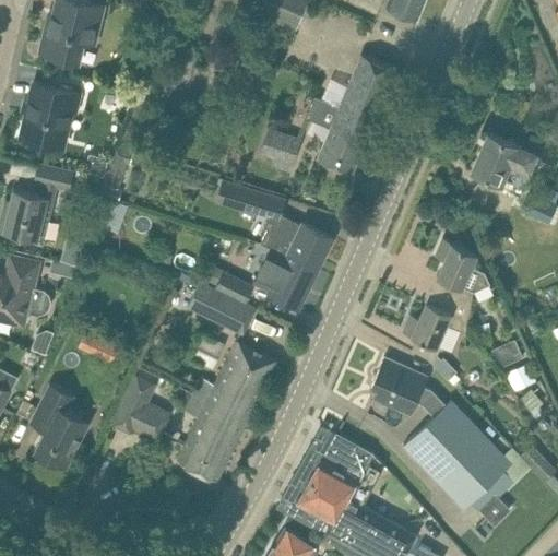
[(93,45),(103,8),(71,0),(57,0),(49,33),(45,33),(40,52),(78,62),(82,43),(93,45)]
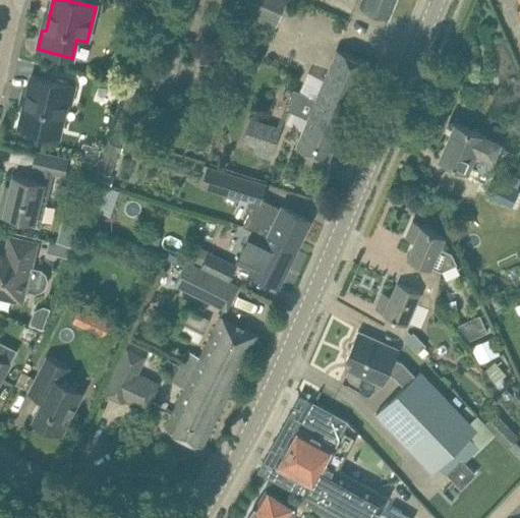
[(205,0),(275,30),(287,0),(205,0)]
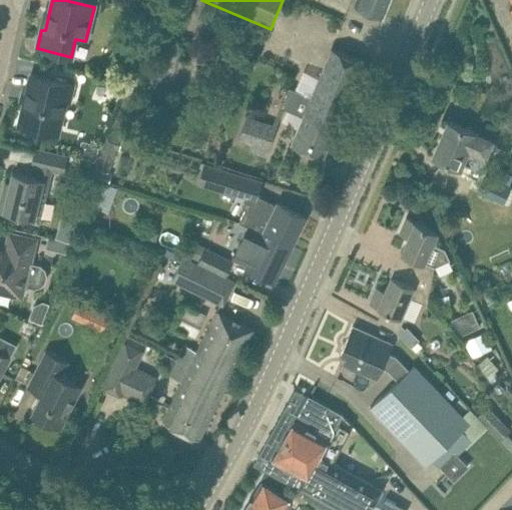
[(383,19),(390,0),(357,0),(354,7),(383,19)]
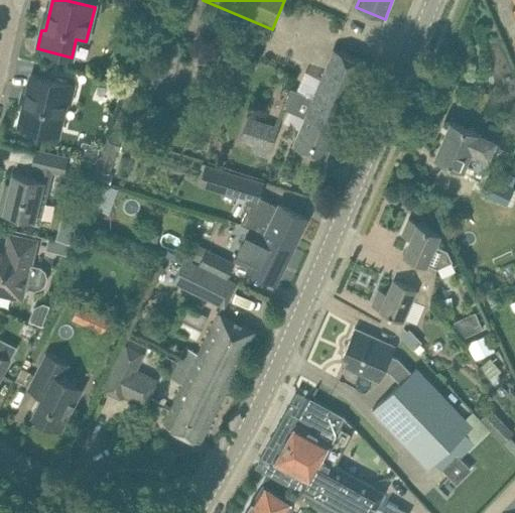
[(336,51),(315,100),(289,90),(282,110),(307,119),(295,148),(325,161),(365,65),(336,51)]
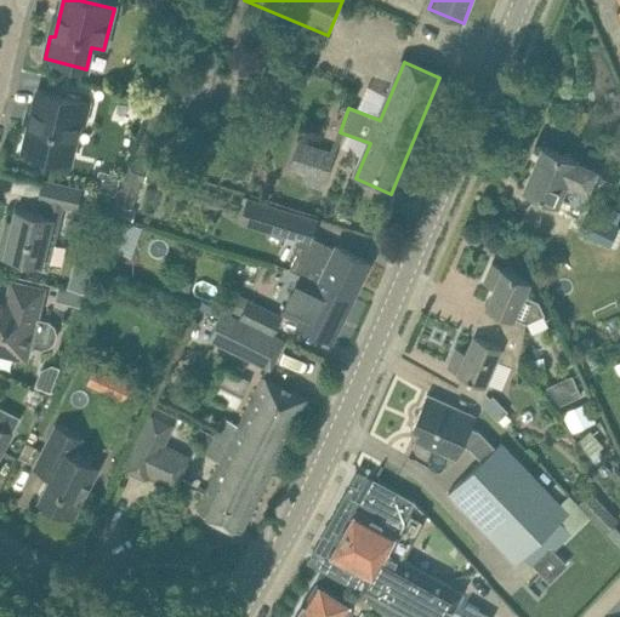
[(29,126),(22,154),(69,165),(79,125),(84,126),(89,106),(84,104),(84,103),(37,92),(32,114),(33,115),(30,126),(29,126)]
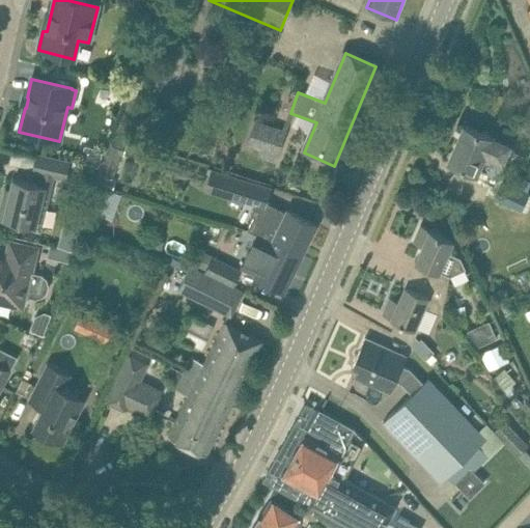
[(254,122),(246,145),(277,156),(284,133),(254,122)]
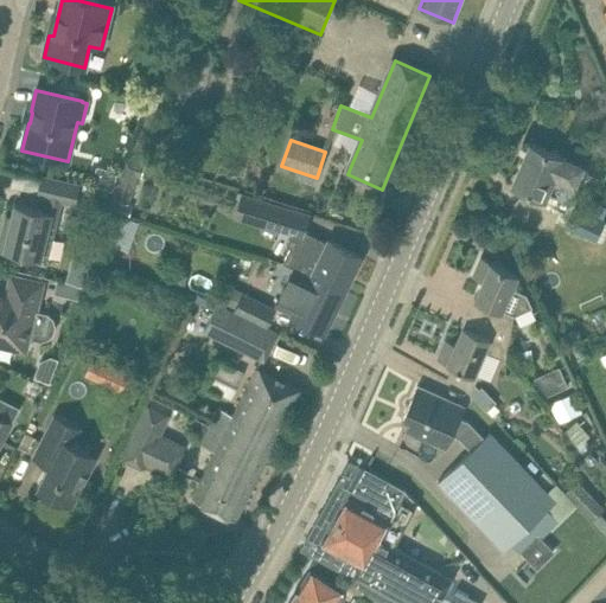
[(512,187),(535,197),(546,201),(556,178),(576,186),(584,170),(530,146),(512,187)]
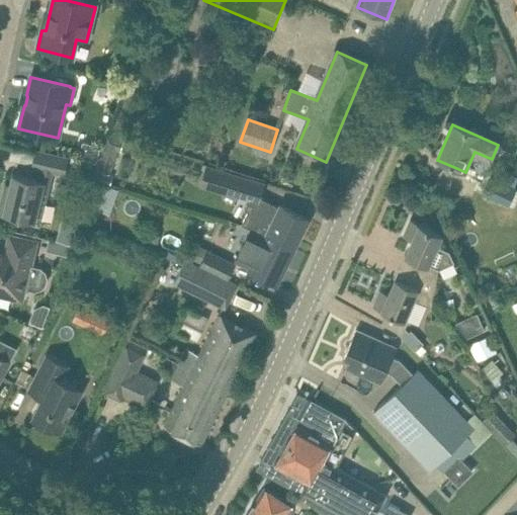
[(106,137),(95,173),(108,177),(116,153),(120,155),(123,142),(106,137)]
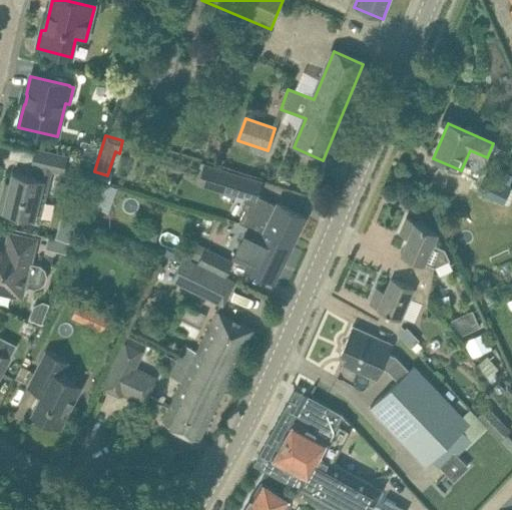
[(39,226),(46,190),(51,171),(62,174),(66,158),(35,150),(31,167),(40,169),(37,180),(12,174),(8,193),(3,192),(0,203),(0,215),(11,218),(12,213),(24,216),(23,222),(39,226)]
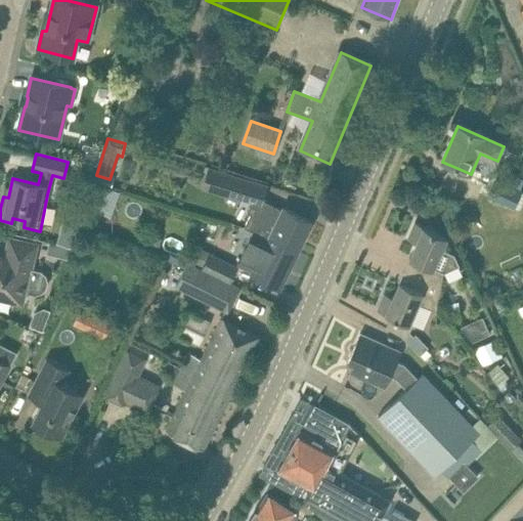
[(208,170),(201,190),(237,202),(238,198),(253,202),(261,204),(263,199),(266,187),(208,170)]
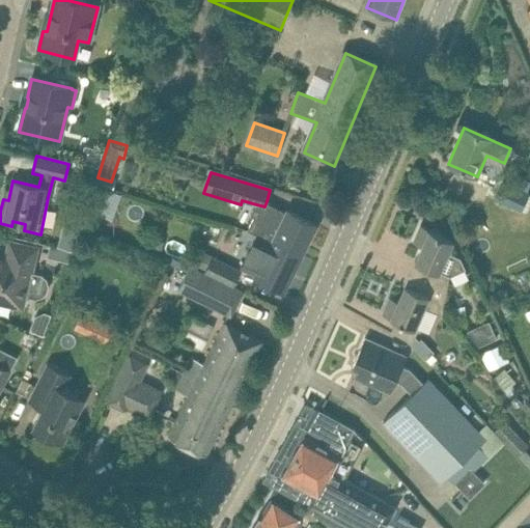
[(487,198),(523,214),(529,198),(494,184),(487,198)]
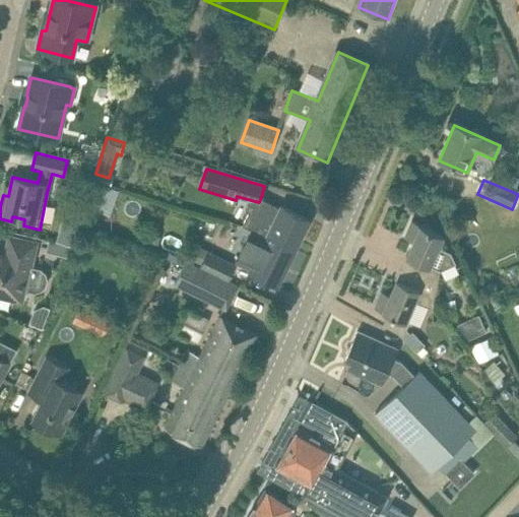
[(247,216),(242,227),(251,232),(266,239),(267,237),(296,251),(310,222),(293,213),(280,207),(261,197),(259,202),(251,200),(244,214),(247,216)]
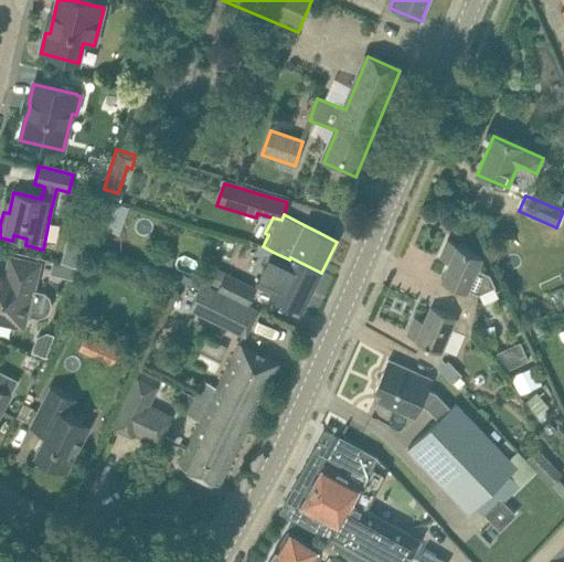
[(460,289),(455,301),(477,310),(479,298),(480,296),(495,288),(490,276),(476,269),(481,256),(448,242),(445,251),(440,260),(449,264),(442,282),(460,289)]
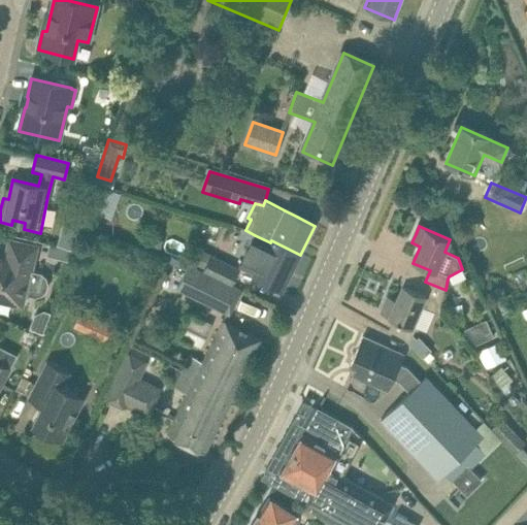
[(255,235),(238,268),(253,275),(252,279),(282,293),(300,255),(271,240),(270,242),(255,235)]
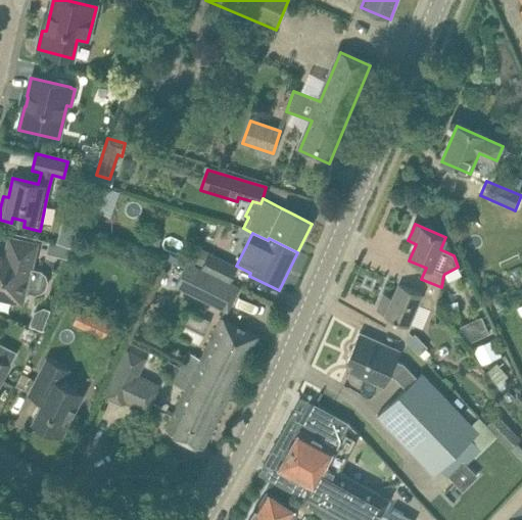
[(0,297),(10,300),(12,290),(22,293),(22,292),(30,295),(35,296),(41,295),(45,290),(47,286),(46,278),(40,273),(34,271),(30,271),(37,246),(9,239),(5,256),(0,254),(0,297)]
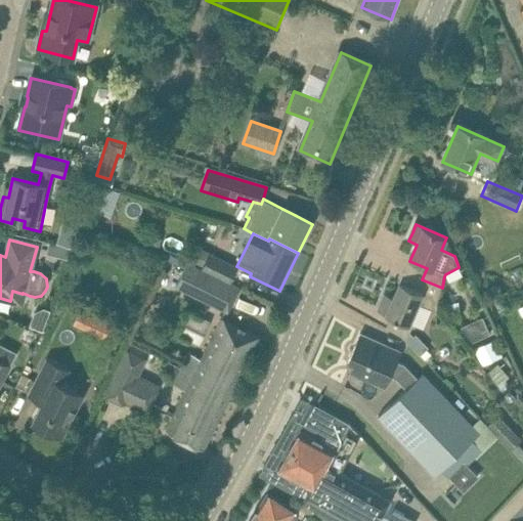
[(48,244),(46,256),(69,262),(71,249),(48,244)]
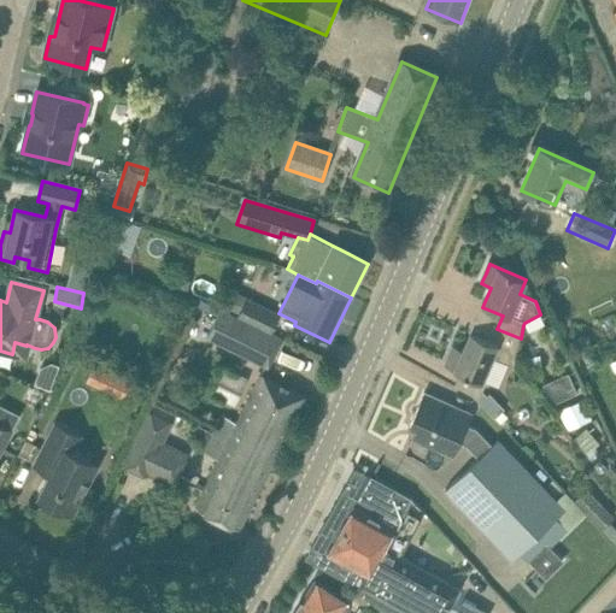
[(245,299),(236,319),(271,336),(280,317),(245,299)]
